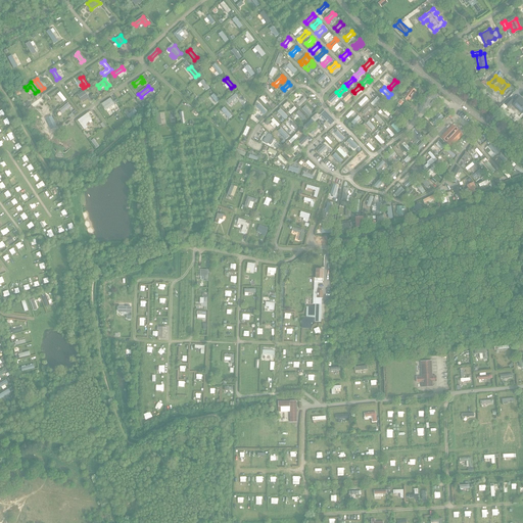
[(415,97),(413,96),(416,92),(411,87),(405,95),(403,94),(401,97),(405,99),(407,97),(410,100),(411,99),(412,100),(415,97)]
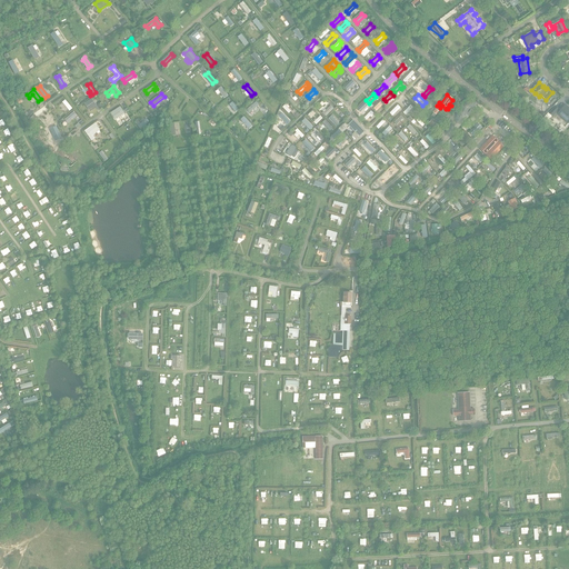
[(287,99),(293,106),(297,103),(292,99),(293,98),(291,96),(290,96),(289,96),(287,99)]
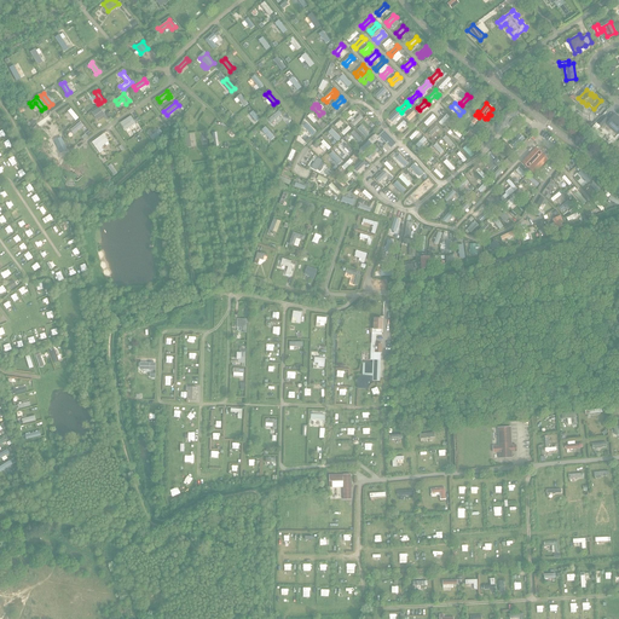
[(92,113),(97,120),(105,115),(99,106),(92,113)]
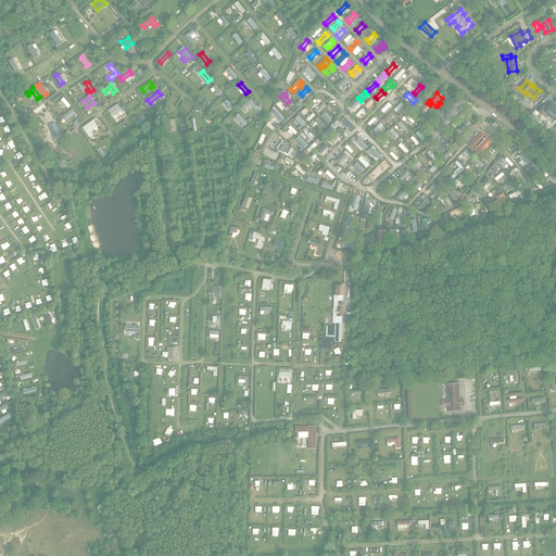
[(68,106),(63,97),(60,99),(64,105),(63,105),(64,108),(65,108),(65,109),(68,106)]
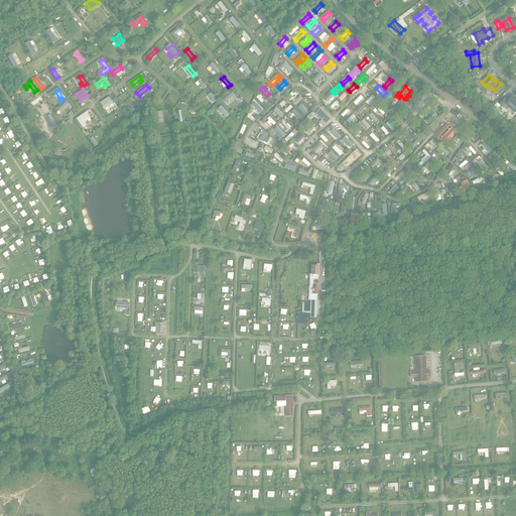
[(244,101),(237,92),(234,94),(239,100),(238,100),(239,101),(237,102),(239,104),(241,102),(241,103),(244,101)]
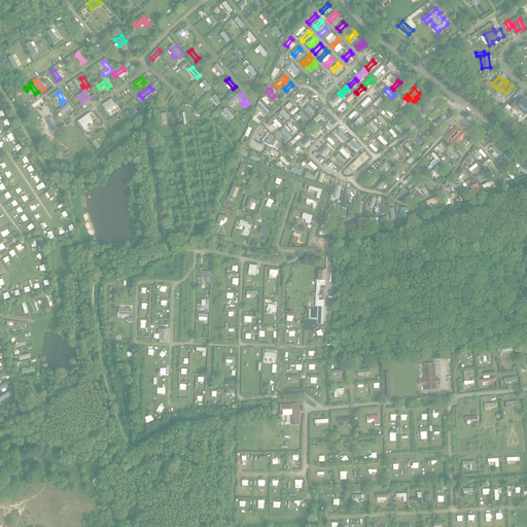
[(337,95),(329,103),(331,105),(339,97),(337,95)]
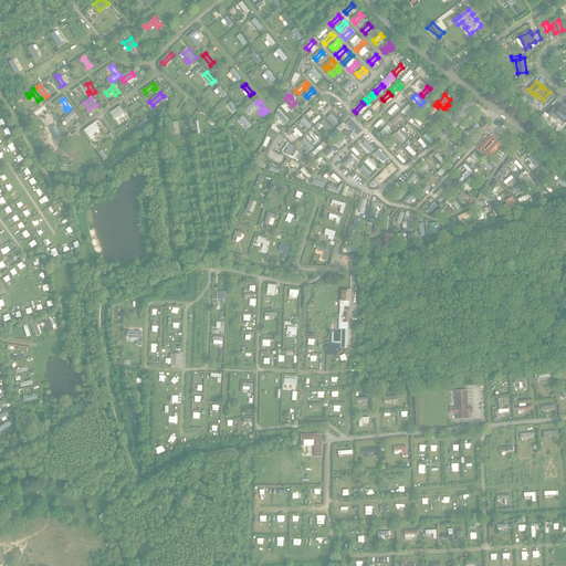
[(378,102),(371,107),(374,111),(381,104),(378,102)]
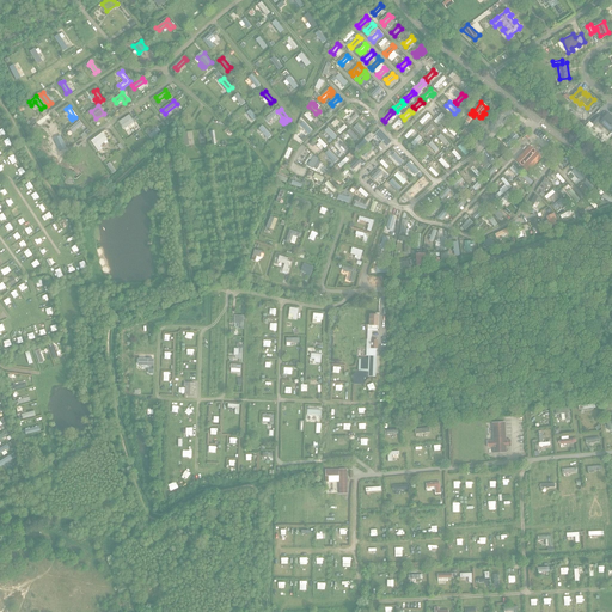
[(356,112),(347,122),(350,126),(359,116),(356,112)]
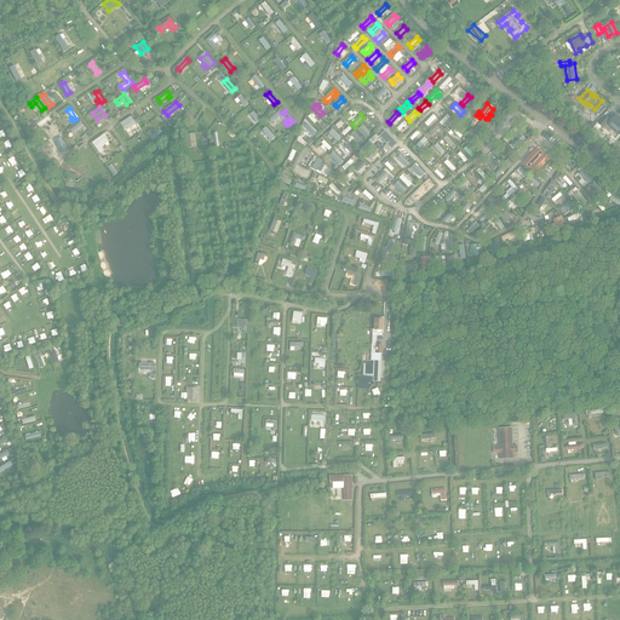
[(434,114),(424,124),(428,126),(436,118),(434,114)]
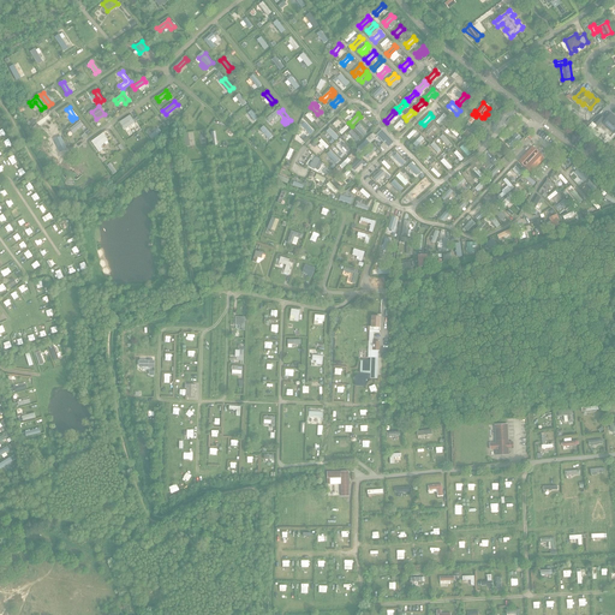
[(436,121),(439,124),(446,115),(443,113),(436,121)]
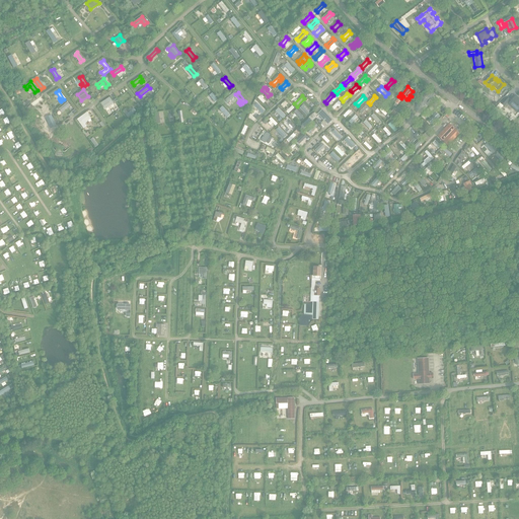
[(508,103),(518,113),(518,110),(518,97),(516,95),(508,103)]
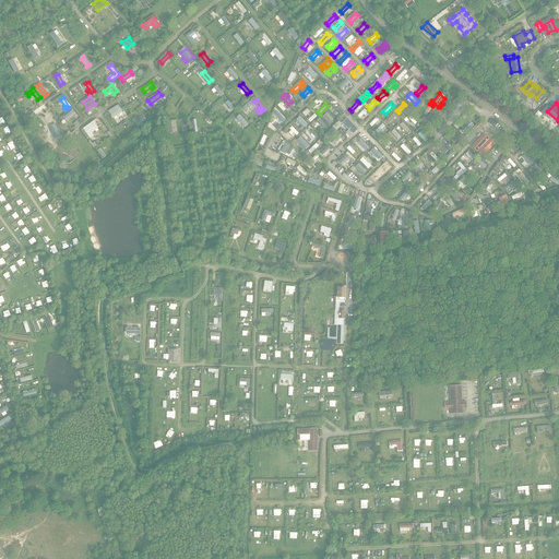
[(539,111),(543,115),(549,107),(545,104),(539,111)]
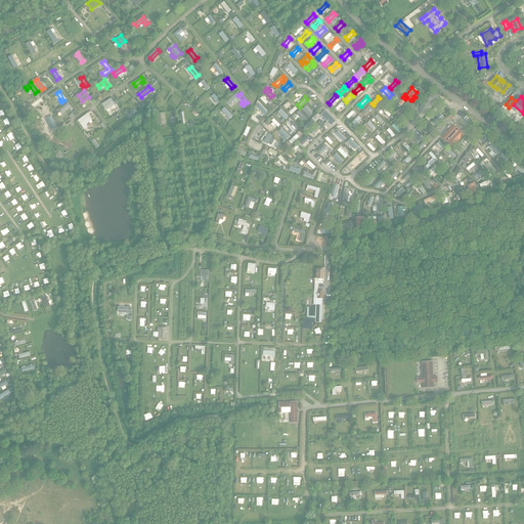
[(111,98),(101,103),(106,110),(115,104),(111,98)]
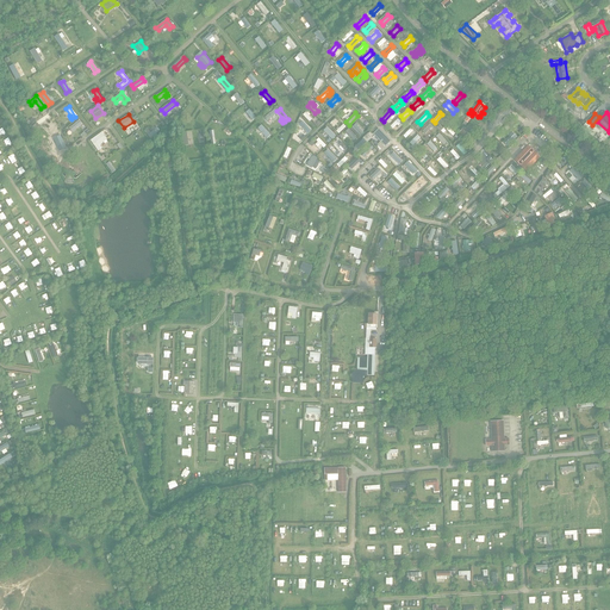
[(80,119),(70,128),(73,131),(82,123),(80,119)]
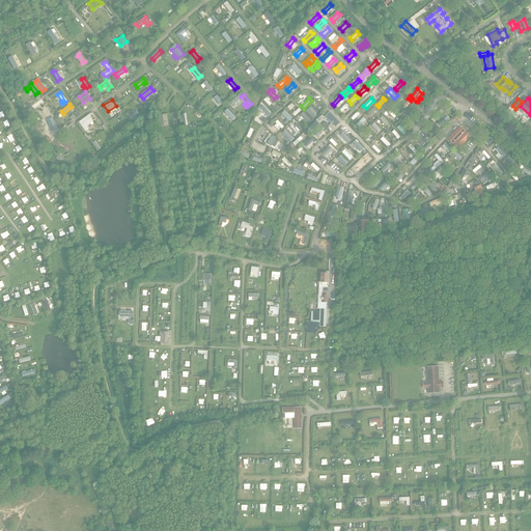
[(346,104),(339,110),(342,112),(345,108),(346,109),(348,108),(347,107),(348,106),(346,104)]
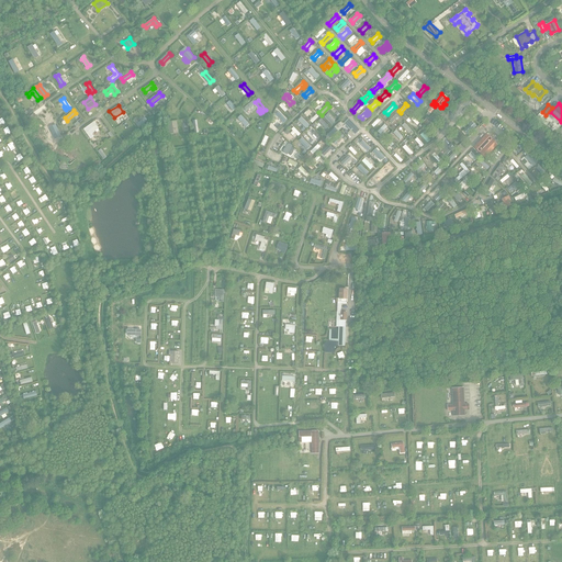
[(273,115),(281,122),(283,119),(276,112),(273,115)]
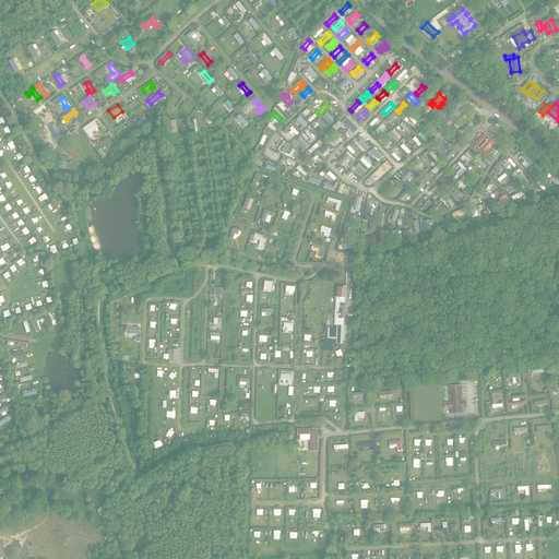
[(323,116),(329,123),(332,120),(325,114),(324,113),(322,116),(323,116)]
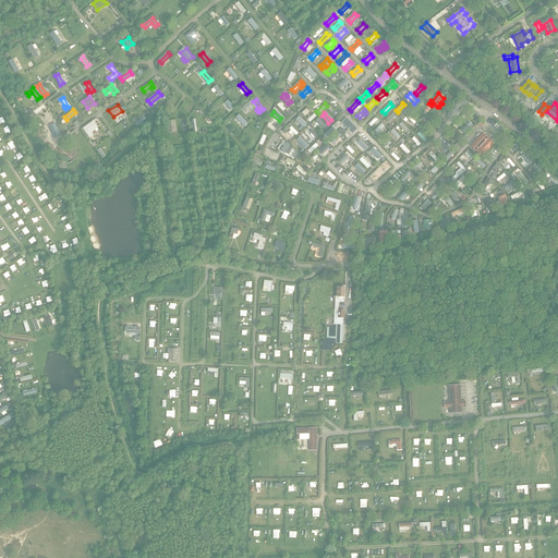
[(393,112),(386,120),(388,123),(393,118),(393,119),(395,118),(395,117),(396,116),(393,112)]
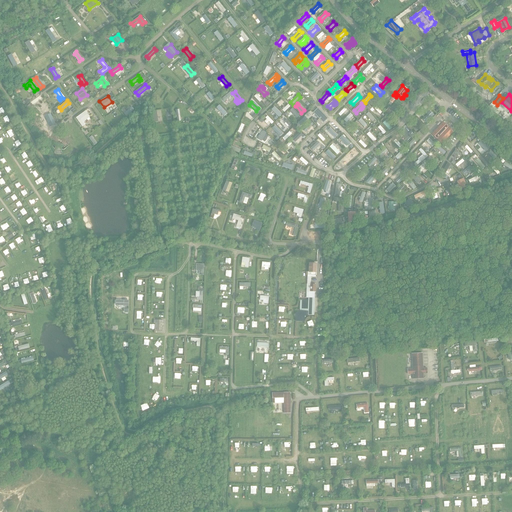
[(124,113),(126,116),(134,109),(132,106),(127,111),(124,108),(121,110),(124,114),(124,113)]
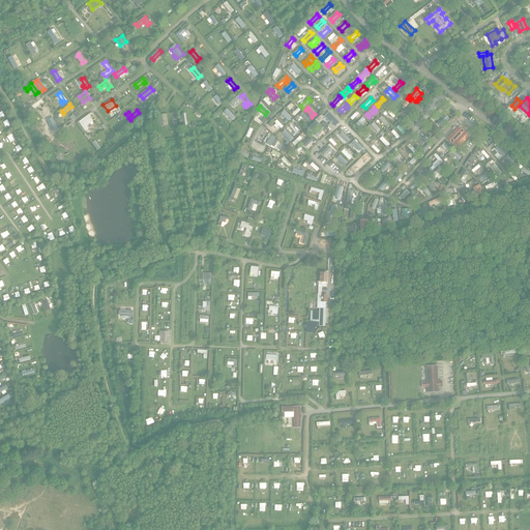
[(450,117),(443,110),(440,113),(447,120),(450,117)]
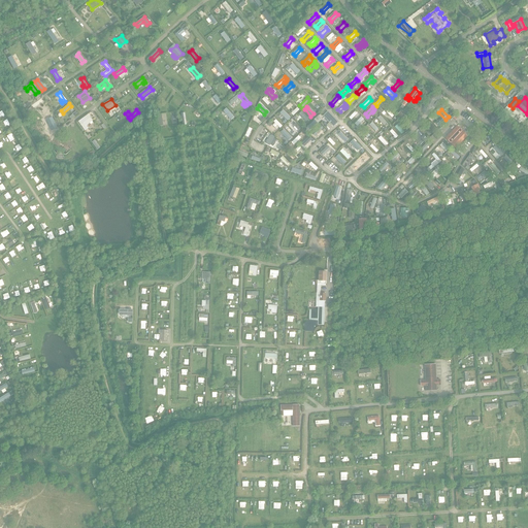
[(283,113),(288,120),(291,118),(285,111),(283,113)]
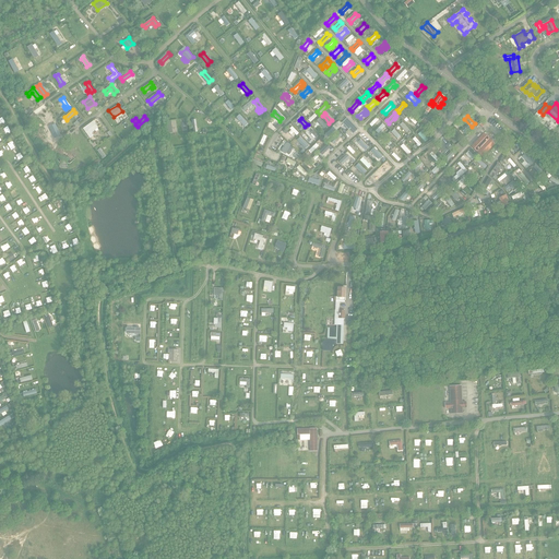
[(324,128),(326,126),(320,118),(318,120),(321,125),(321,126),(323,128),(324,128)]
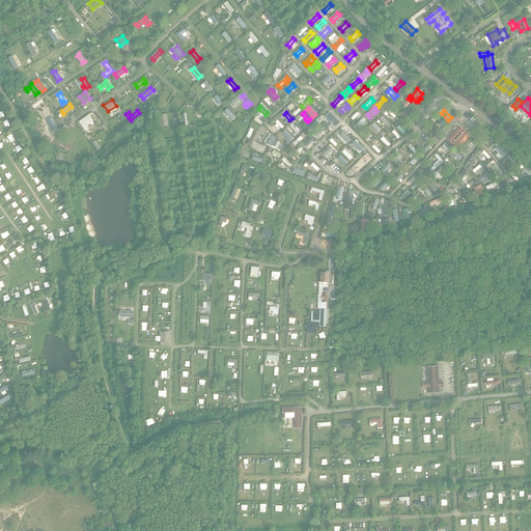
[(325,116),(335,128),(340,122),(330,112),(325,116)]
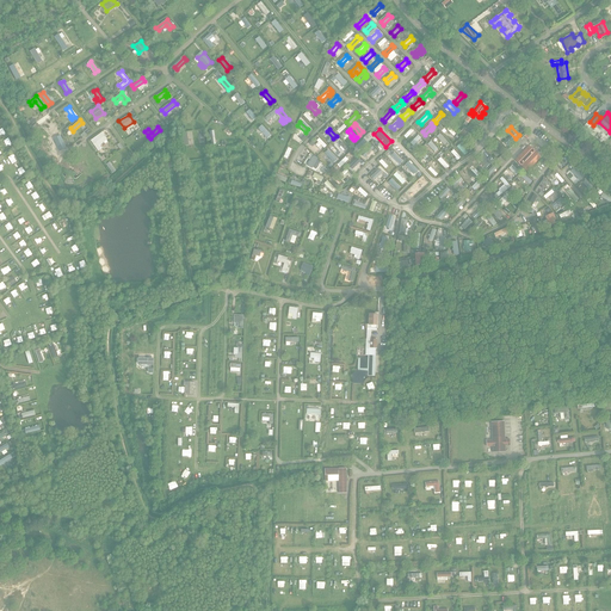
[(449,131),(456,139),(460,136),(451,129),(449,131)]
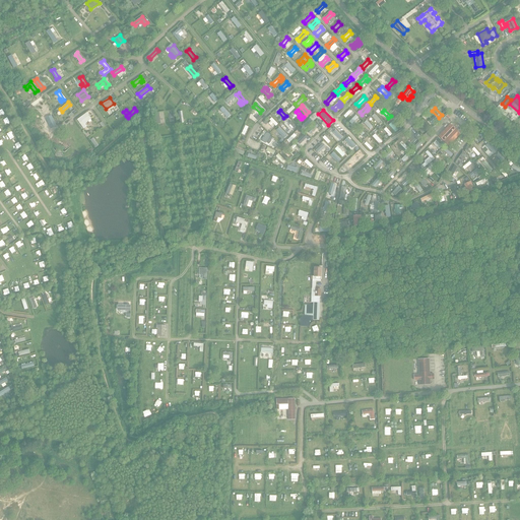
[(393,116),(397,120),(401,116),(394,110),(391,113),(394,116),(393,116)]
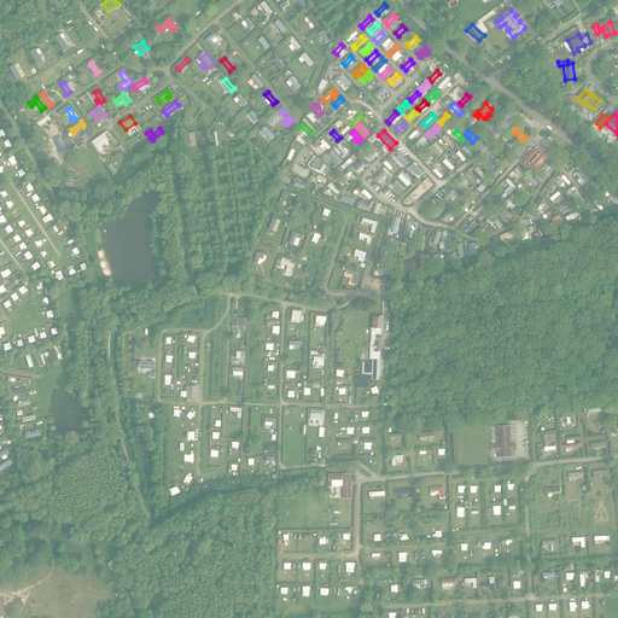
[(104,150),(101,147),(100,147),(109,141),(103,134),(92,143),(99,153),(104,150)]
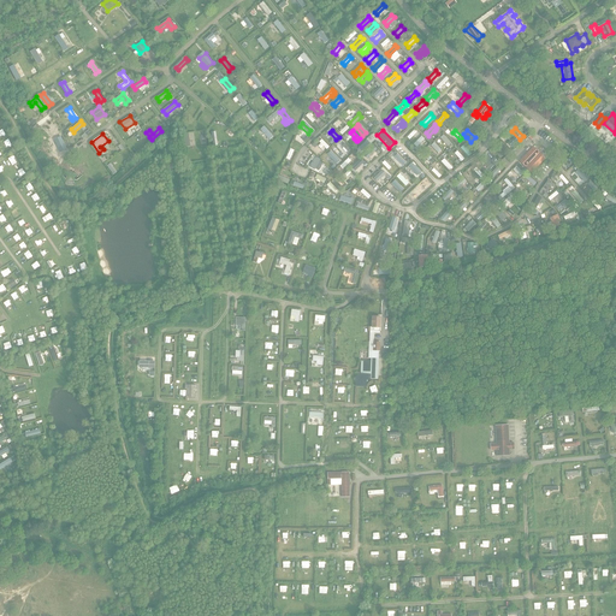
[(416,147),(425,140),(421,136),(414,144),(416,147)]
